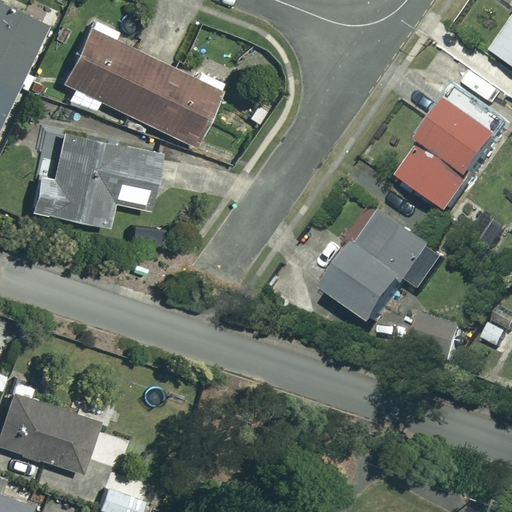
[(26,6),(11,0),(0,0),(0,129),(49,26),(23,13),(26,6)]
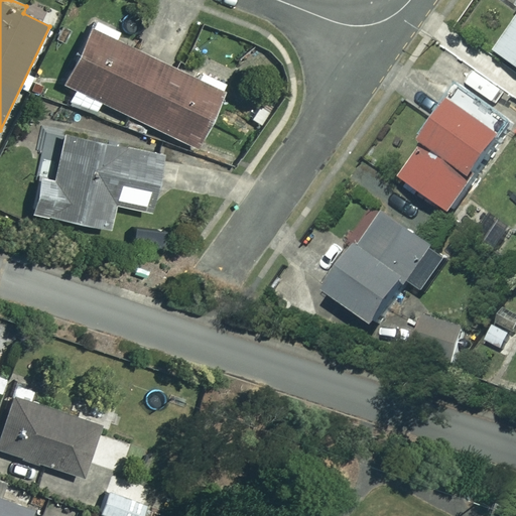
[(223,94),(91,29),(63,85),(78,91),(72,103),(97,114),(102,103),(197,148),(223,94)]
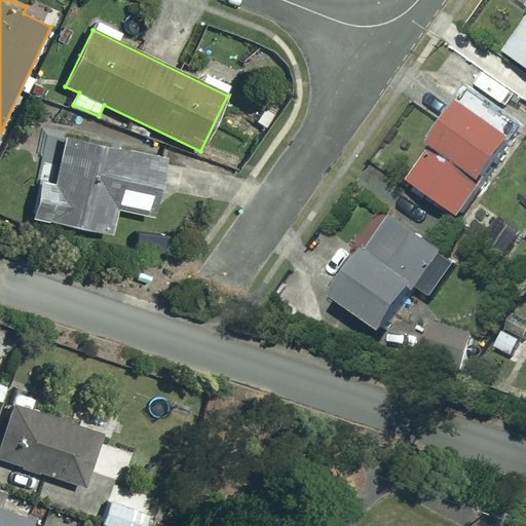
[(525,35),(512,57),(525,66),(525,35)]
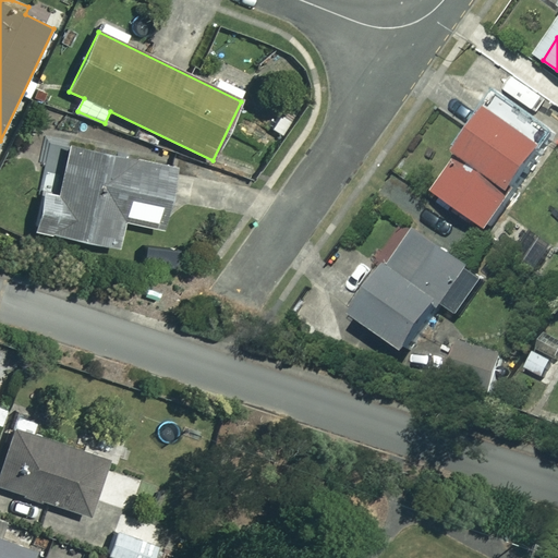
[(495,235),(552,155),(496,116),(439,196),(495,235)]
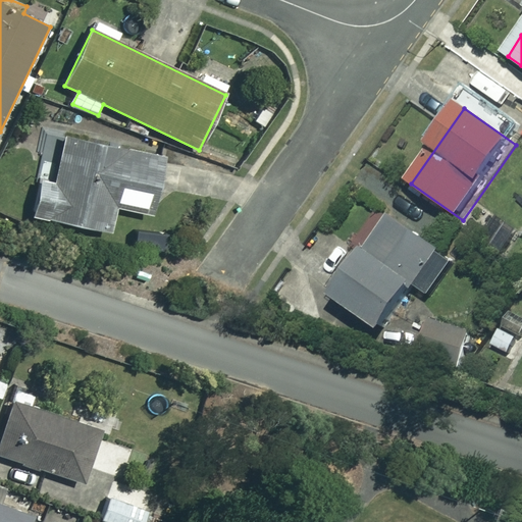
[(161,158),(65,136),(54,184),(41,180),(33,215),(109,232),(115,206),(149,213),(161,158)]
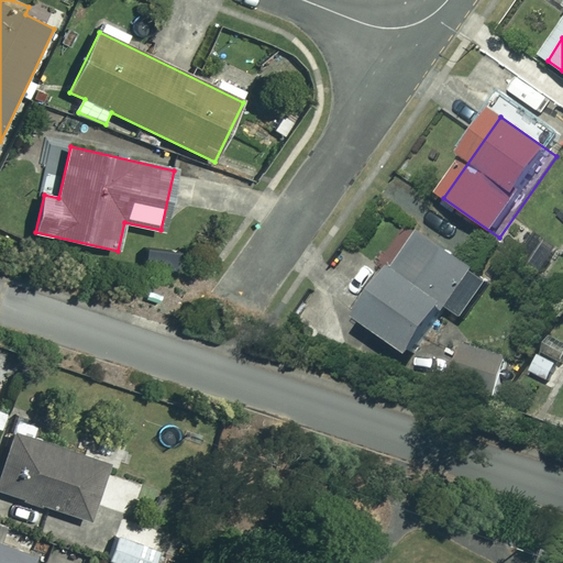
[(479,276),(426,239),(396,280),(389,276),(359,319),(419,362),(479,276)]
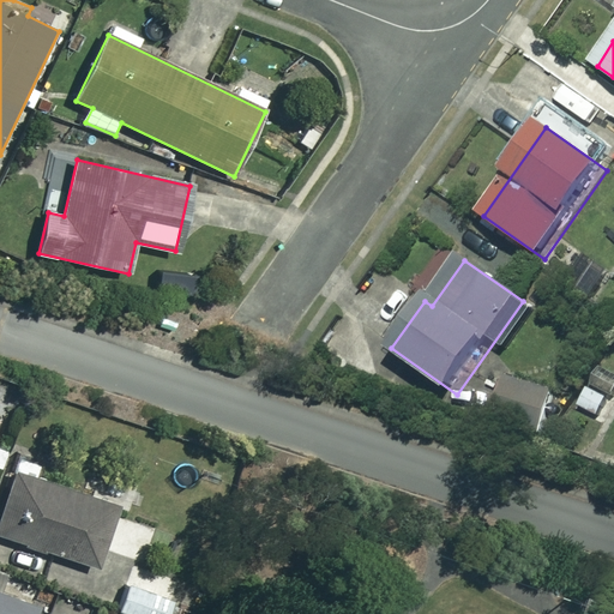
[(558,393),(511,379),(498,422),(545,437),(558,393)]
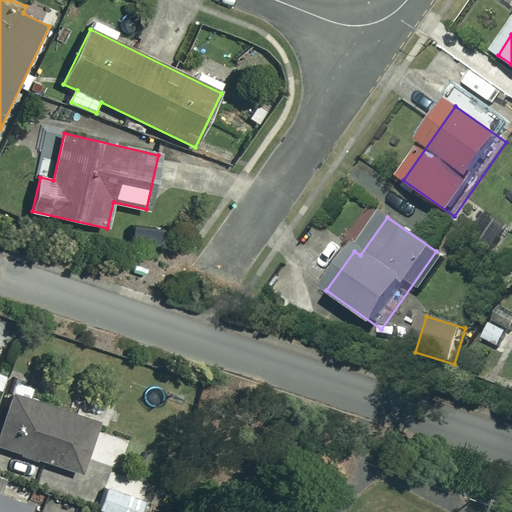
[(98,422),(12,394),(0,430),(0,447),(81,473),(98,422)]
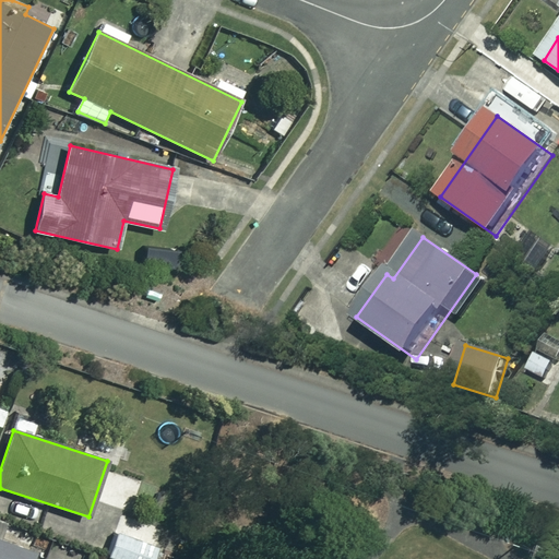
[(34,558),(36,555),(0,540),(0,558),(34,558)]
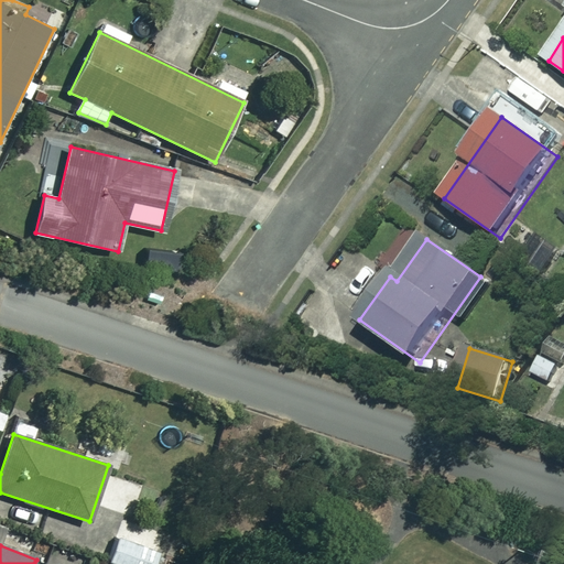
All buildings are outlined.
